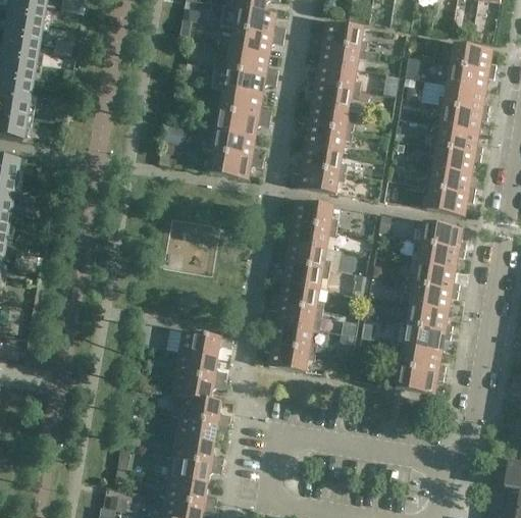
[(0,136),(20,140),(44,0),(5,0),(0,36),(0,136)]
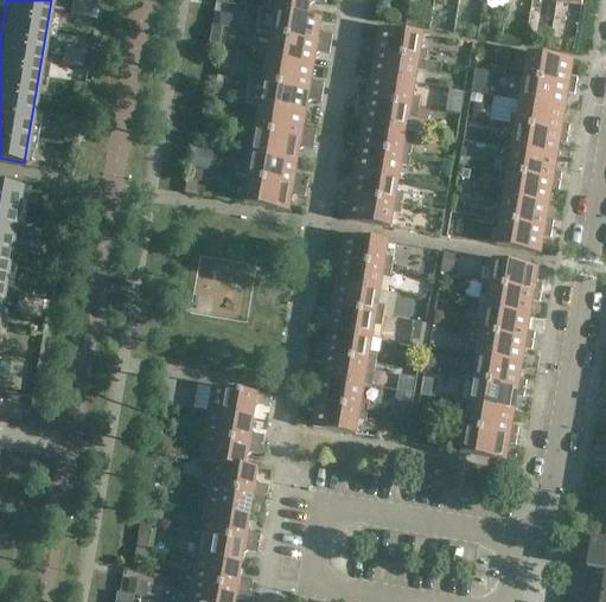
[(324,0),(263,0),(262,6),(275,8),(275,7),(307,13),(307,12),(310,1),(311,0),(324,0)]
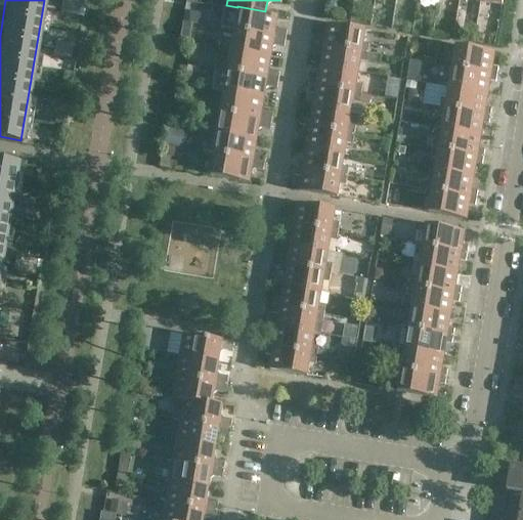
[(77,13),(78,5),(60,2),(58,10),(77,13)]
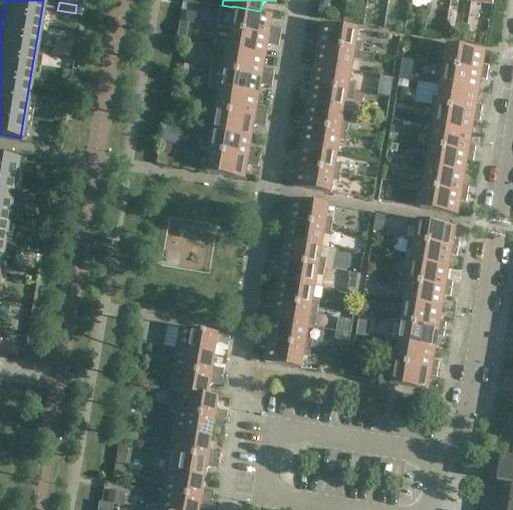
[(269,22),(271,12),(260,10),(260,11),(233,6),(233,7),(230,27),(279,35),(280,27),(272,25),(269,22)]
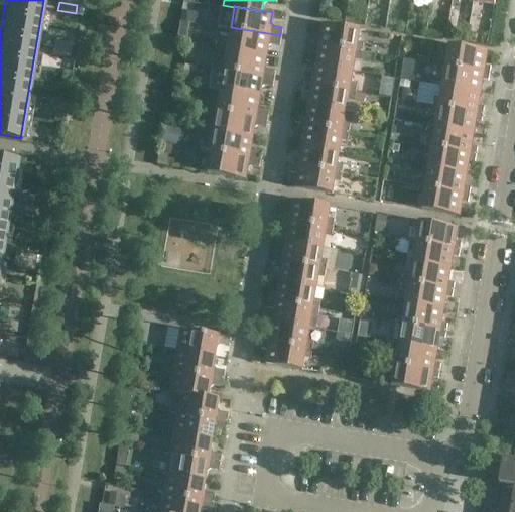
[(357,39),(359,26),(322,20),(319,34),(313,33),(311,40),(362,48),(363,40),(357,39)]
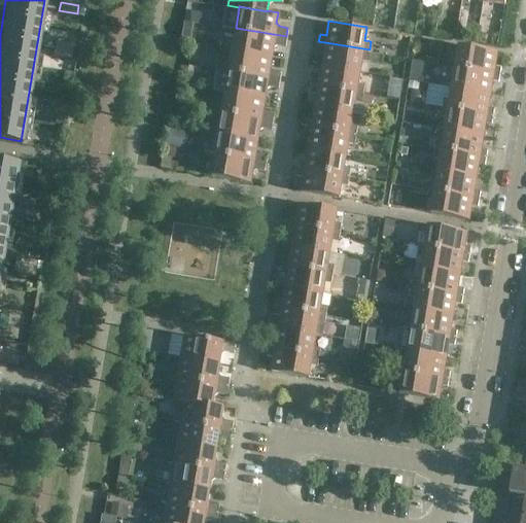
[(285,44),(286,36),(236,28),(232,48),(271,55),(273,45),(276,43),(285,44)]
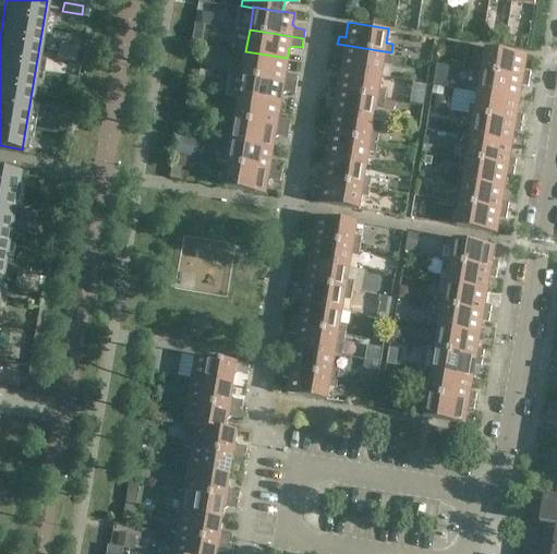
[(75,51),(76,44),(58,40),(57,48),(75,51)]
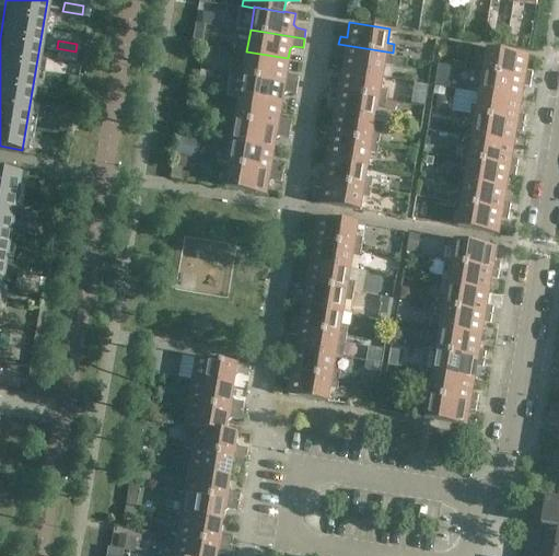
[(391,62),(393,53),(338,44),(337,51),(344,53),(341,67),(382,74),(384,61),(391,62)]
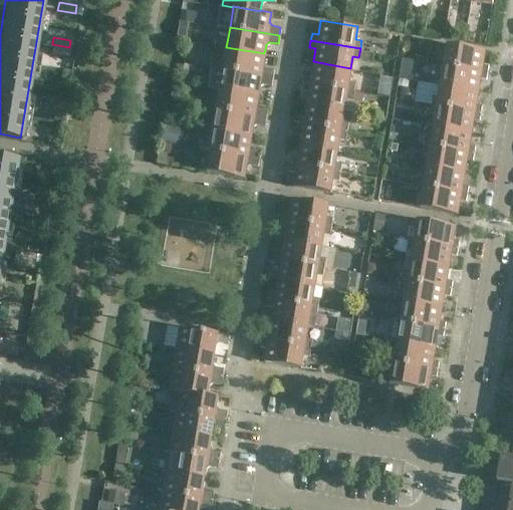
[(482,61),(484,47),(447,41),(445,53),(439,52),(437,61),(487,70),(488,62),(482,61)]
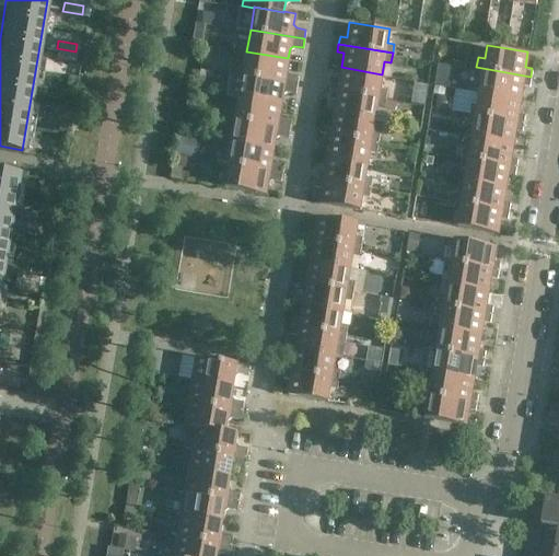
[(74,59),(76,51),(57,48),(55,56),(74,59)]
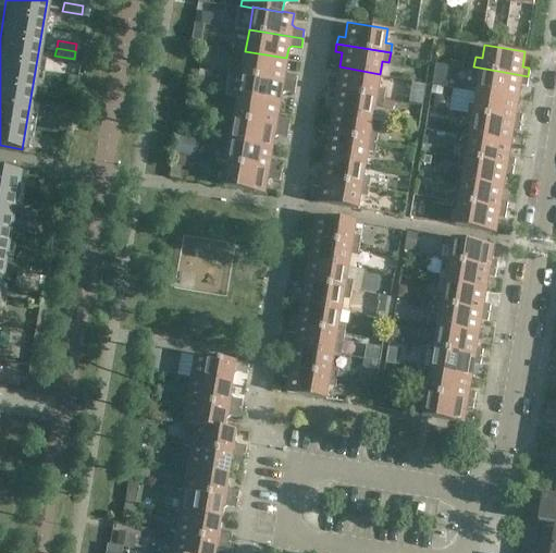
[(285,68),(286,58),(245,51),(242,73),(295,82),(297,73),(287,72),(285,68)]
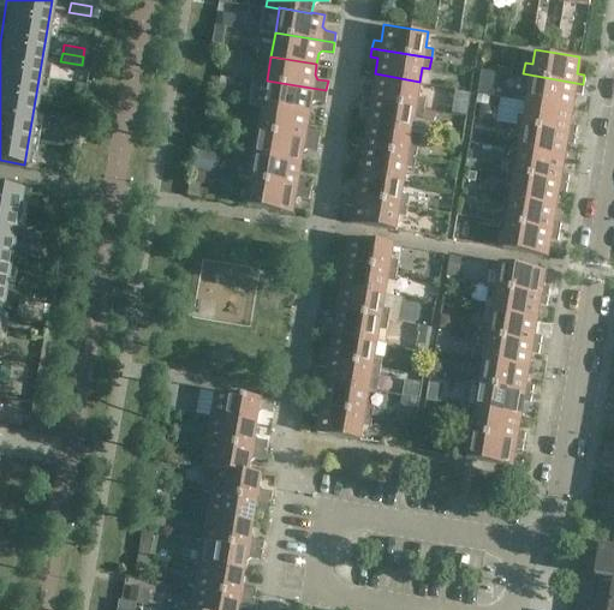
[(418,95),(419,82),(375,73),(373,89),(365,88),(363,96),(423,107),(424,96),(418,95)]
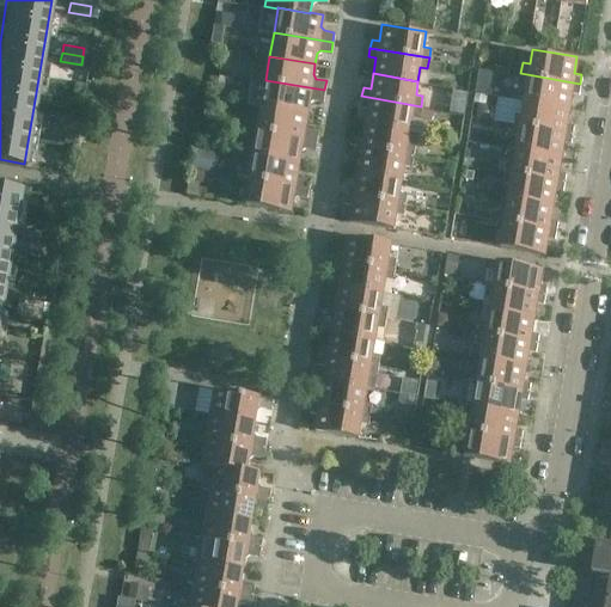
[(579,92),(580,84),(520,73),(519,84),(526,85),(524,98),(568,106),(572,91),(579,92)]
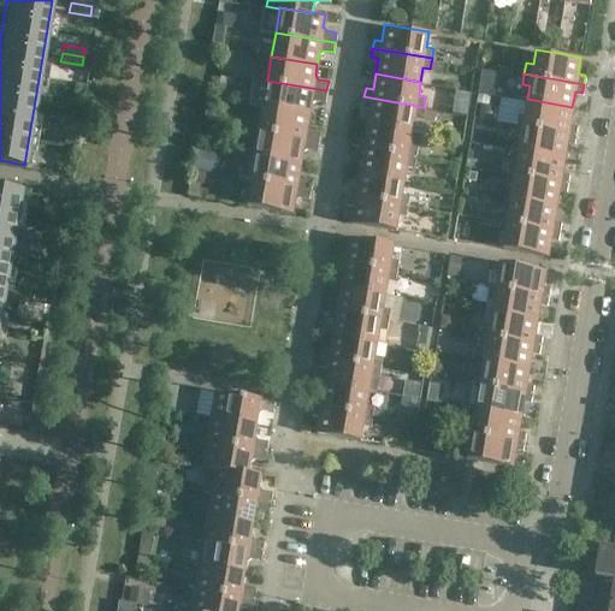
[(325,100),(326,90),(267,81),(264,105),(308,112),(311,101),(314,99),(325,100)]
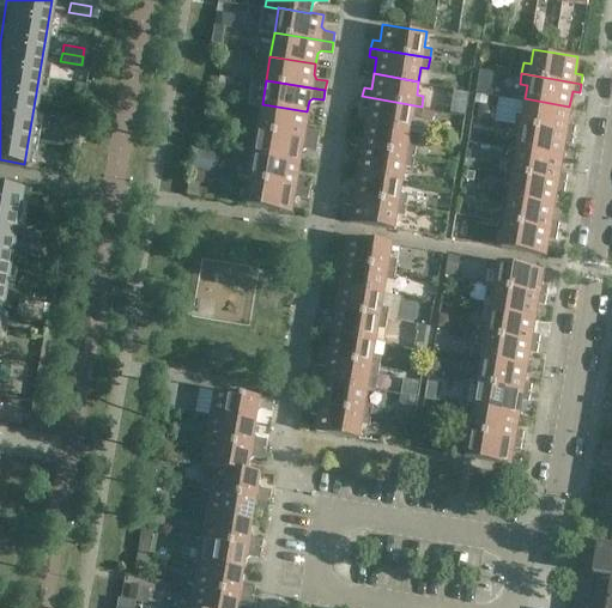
[(420,116),(422,107),(362,96),(361,105),(368,107),(365,122),(411,129),(413,115),(420,116)]
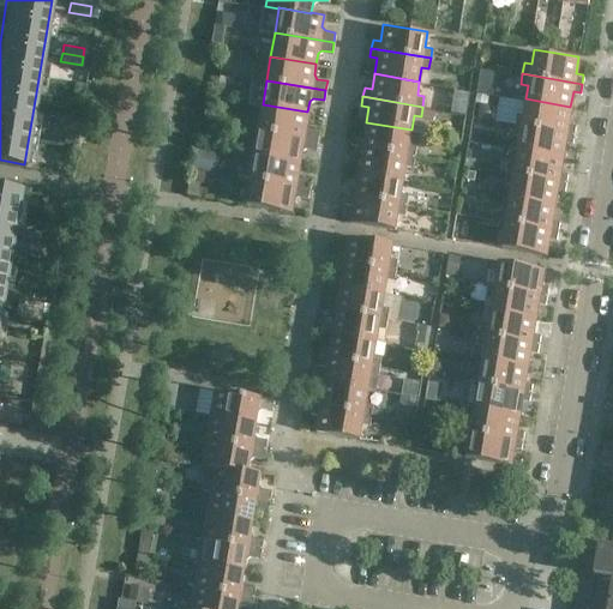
[(568,122),(570,107),(526,98),(523,113),(516,112),(515,122),(574,132),(575,124),(568,122)]
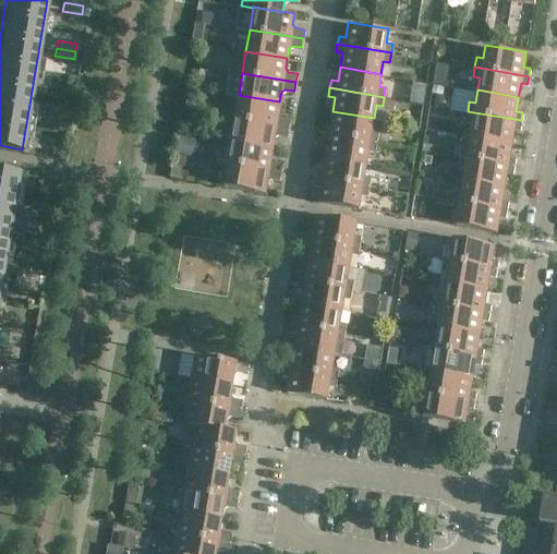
[(278,112),(279,101),(239,95),(234,117),(288,125),(290,117),(280,116),(278,112)]
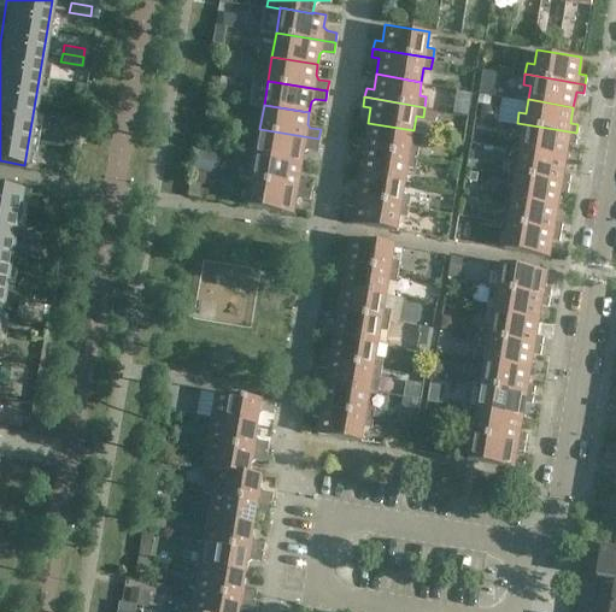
[(411,143),(414,130),(368,123),(365,137),(358,136),(357,146),(416,156),(418,145),(411,143)]
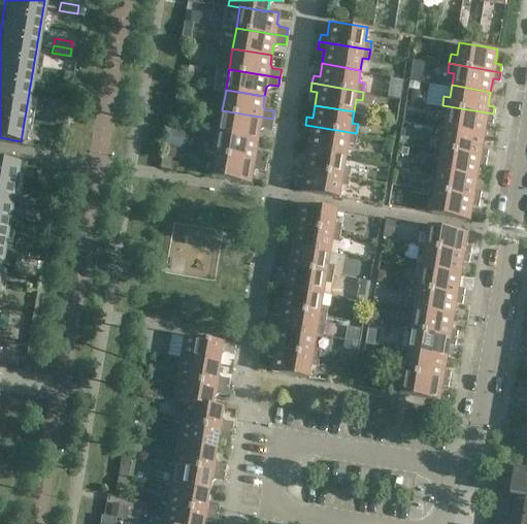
[(492,121),(493,113),(442,105),(440,113),(447,115),(445,127),(484,133),(486,120),(492,121)]
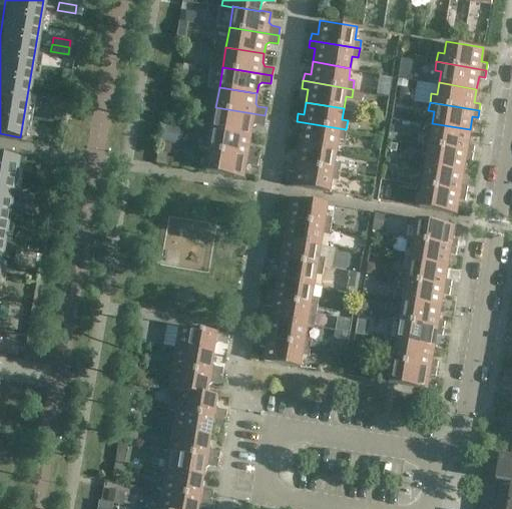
[(264,123),(265,115),(215,107),(212,127),(250,134),(251,124),(254,122),(264,123)]
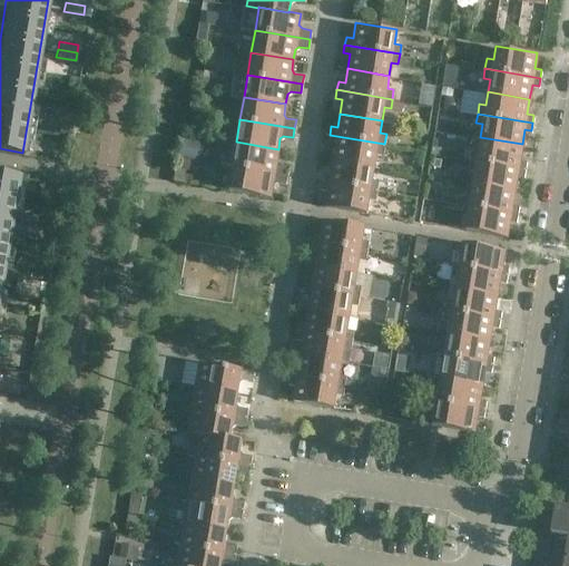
[(383,154),(384,144),(330,135),(327,143),(335,144),(332,158),(374,165),(376,153),(383,154)]
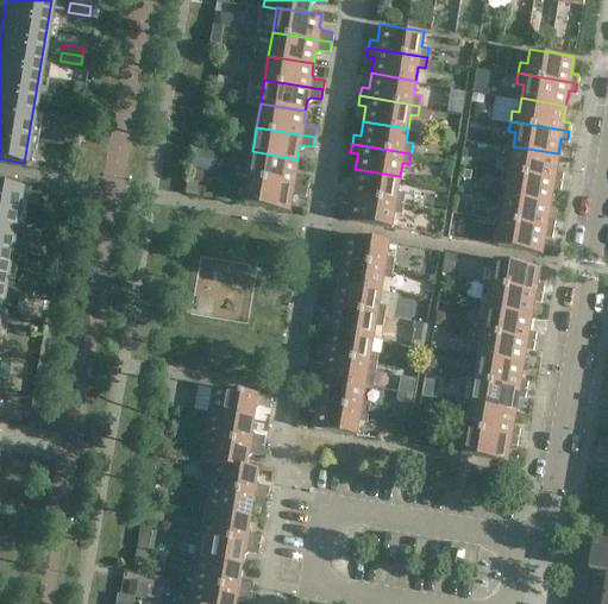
[(194,145),(193,163),(217,164),(217,146),(194,145)]
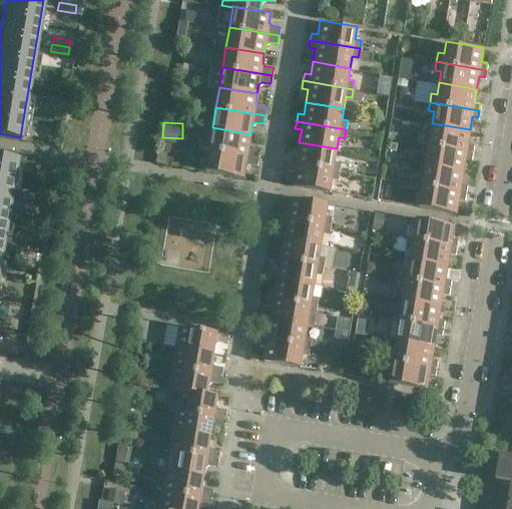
[(467,142),(470,129),(432,123),(430,134),(424,133),(423,142),(472,150),(473,143),(467,142)]
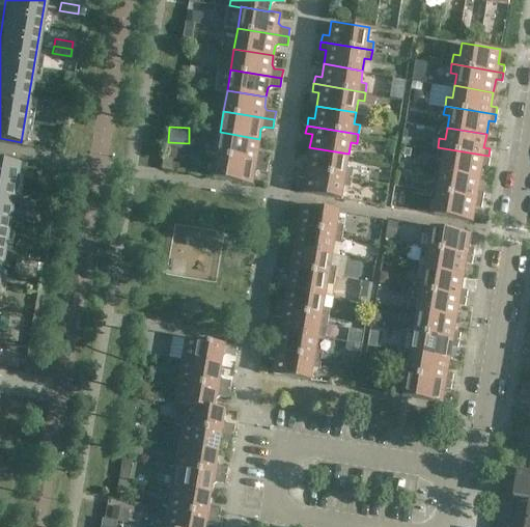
[(257,148),(259,139),(220,132),(216,153),(268,162),(269,154),(259,151),(257,148)]
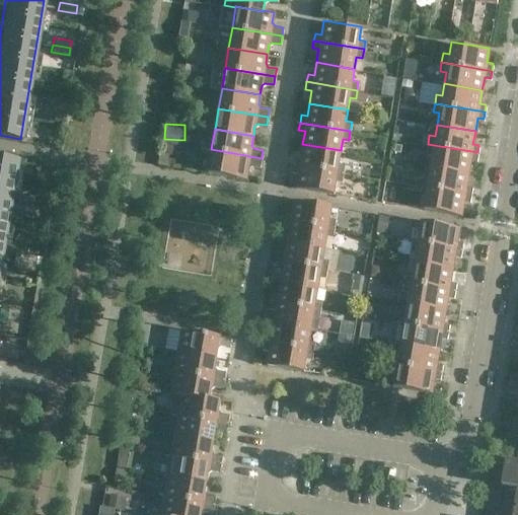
[(339,161),(341,150),(302,144),(300,156),(294,155),(293,163),(343,171),(345,162),(339,161)]
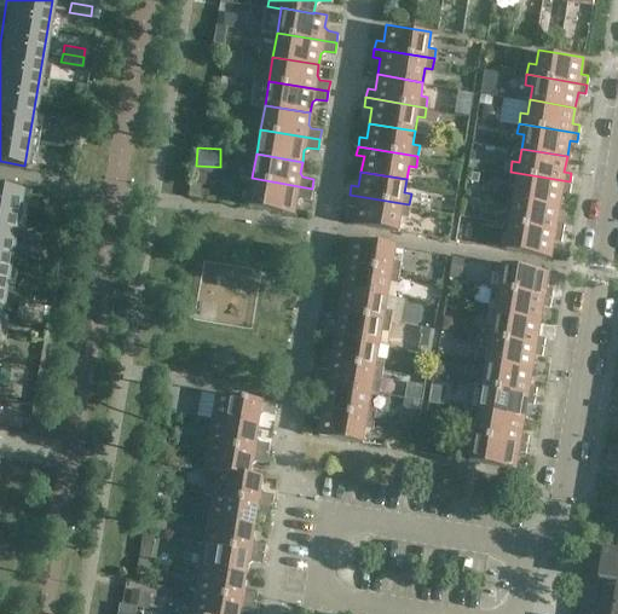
[(569,190),(570,181),(510,172),(508,181),(515,184),(513,197),(559,204),(561,189),(569,190)]
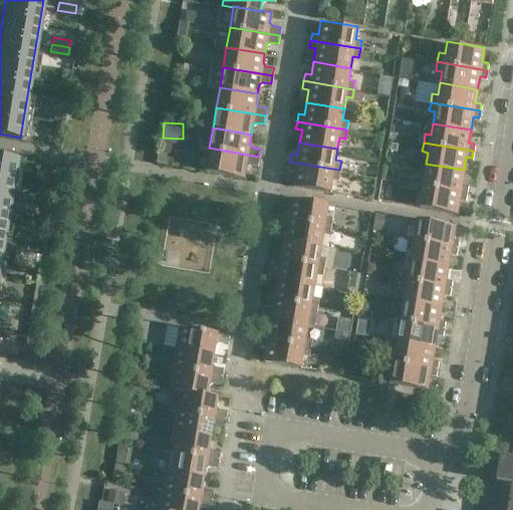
[(257,165),(259,157),(209,148),(206,170),(244,176),(245,165),(249,163),(257,165)]
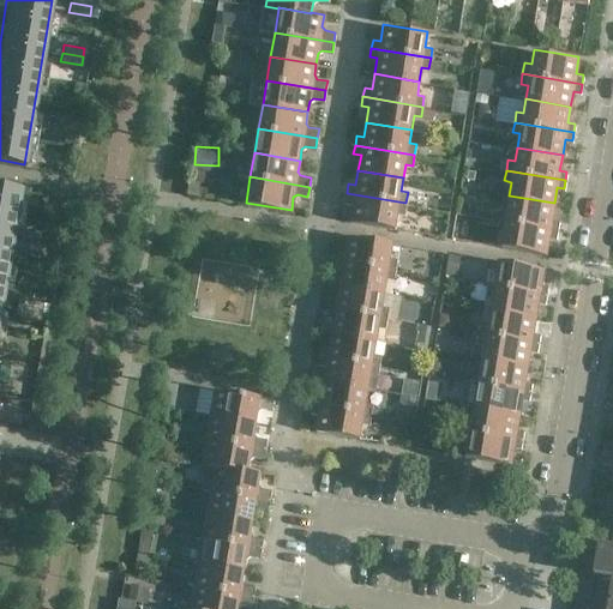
[(0,305),(5,278),(19,188),(0,185),(0,305)]
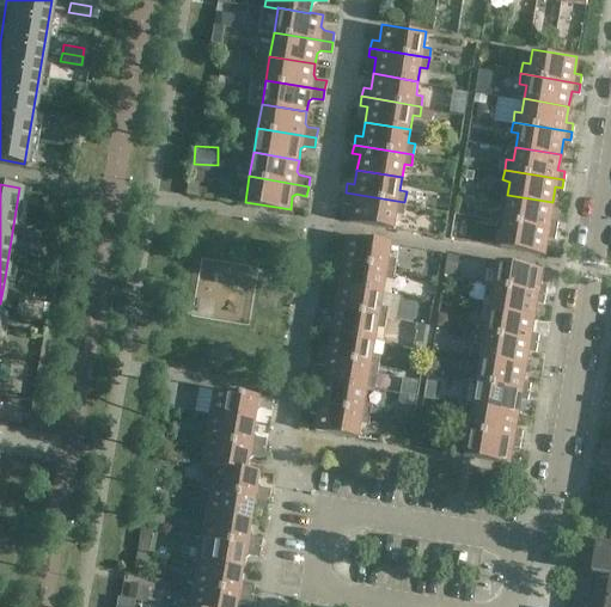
[(403,213),(404,202),(346,192),(344,201),(352,202),(348,219),(393,226),(396,212),(403,213)]
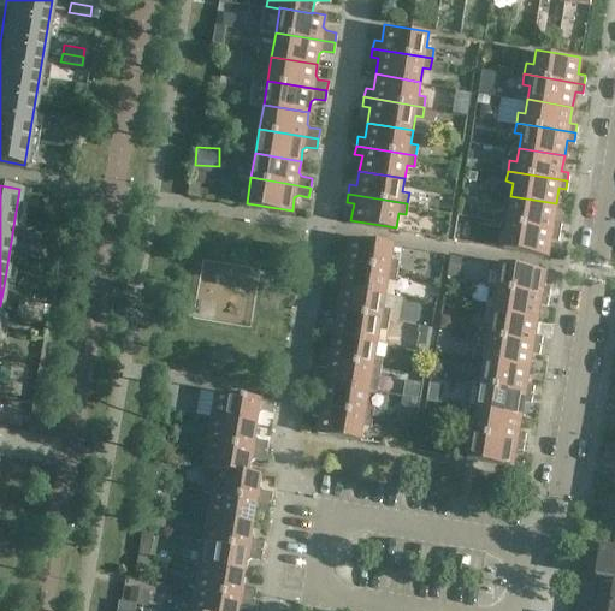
[(554,219),(556,203),(510,196),(508,209),(502,208),(500,219),(559,229),(561,220),(554,219)]
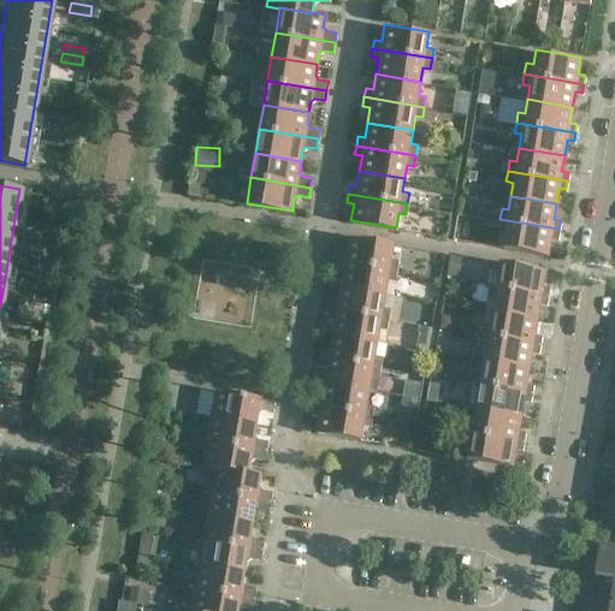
[(557,238),(559,229),(500,219),(498,230),(506,231),(502,245),(548,254),(550,237),(557,238)]
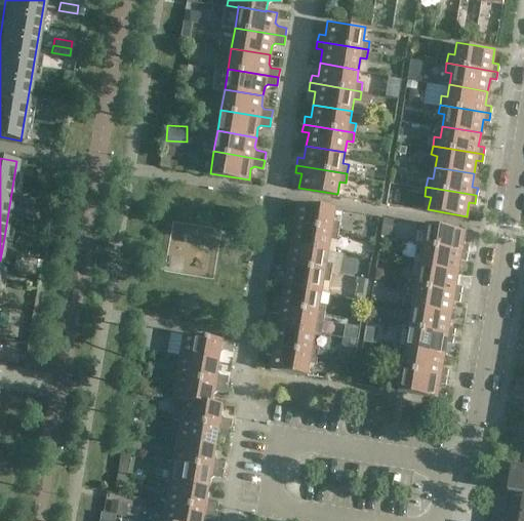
[(333,219),(335,206),(296,200),(294,214),(288,213),(287,221),(337,229),(339,221),(333,219)]
